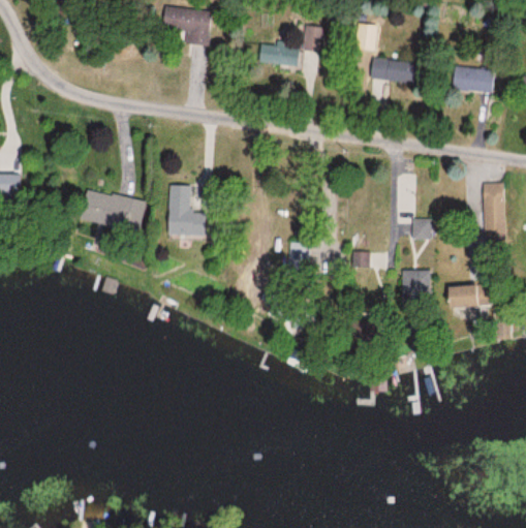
[(210,45),(213,9),(165,6),(163,28),(192,30),(191,43),(210,45)]
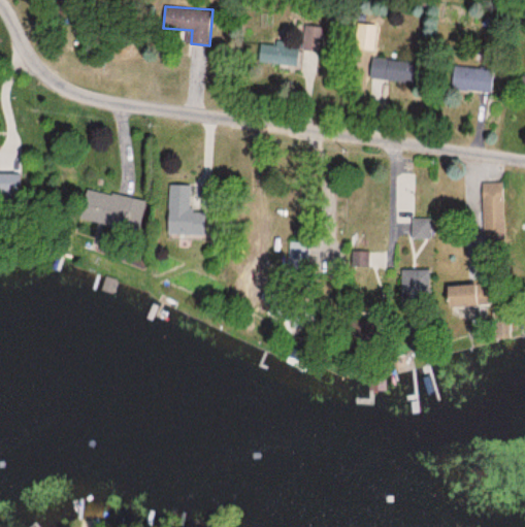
[(304,48),(324,52),(328,28),(308,24),(304,48)]
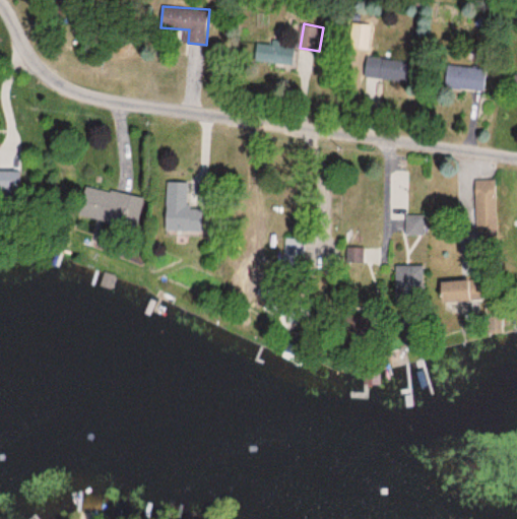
[(295,64),(295,44),(257,44),(257,64),(295,64)]
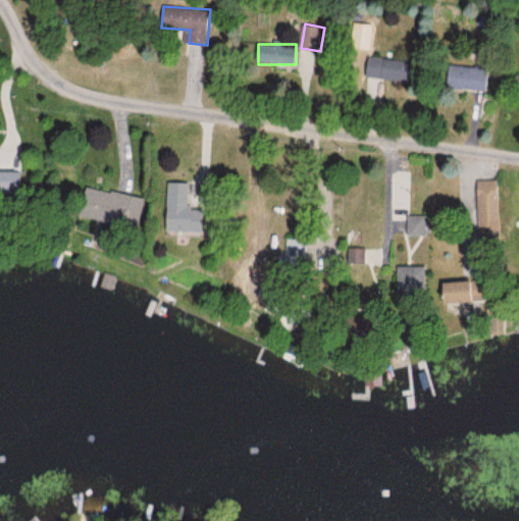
[(368,77),(382,77),(381,91),(395,91),(395,83),(411,83),(412,59),(368,58),(368,77)]
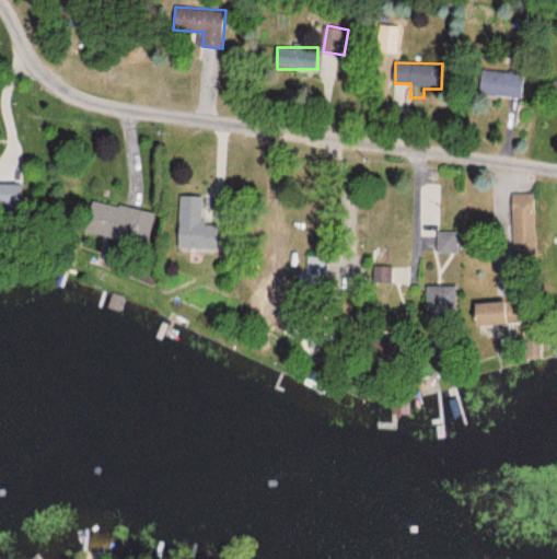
[(524,97),(528,74),(484,69),(480,92),(524,97)]
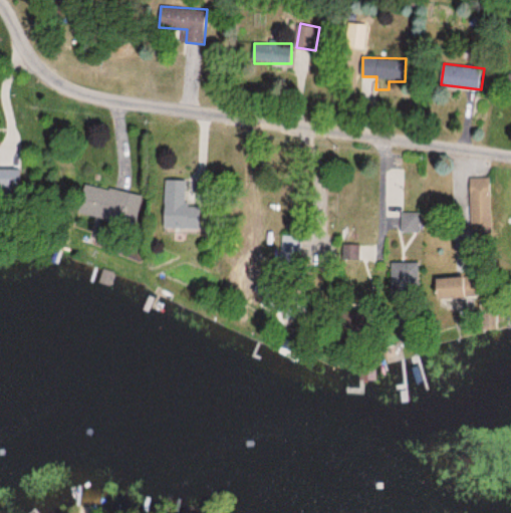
[(186,181),(165,180),(162,227),(197,229),(199,207),(185,207),(186,181)]
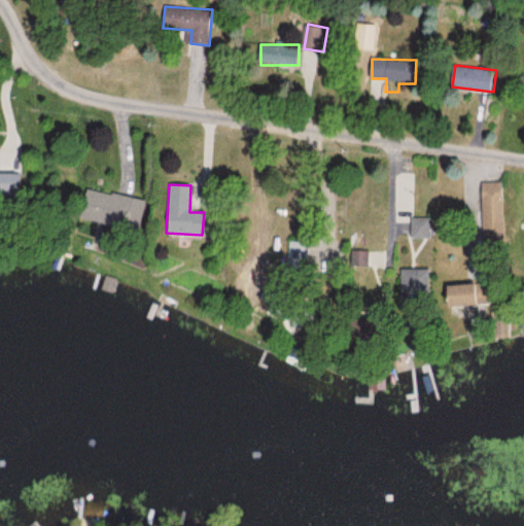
[(139,232),(145,201),(85,187),(78,218),(139,232)]
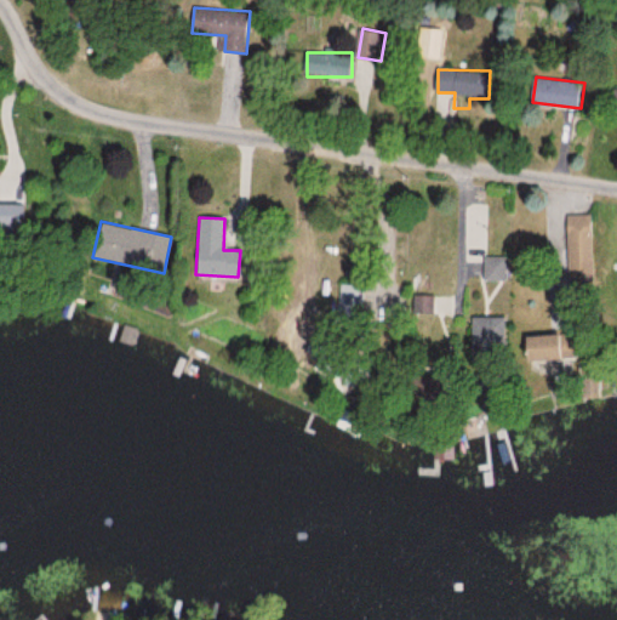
[(436,295),(416,295),(416,320),(436,320),(436,295)]
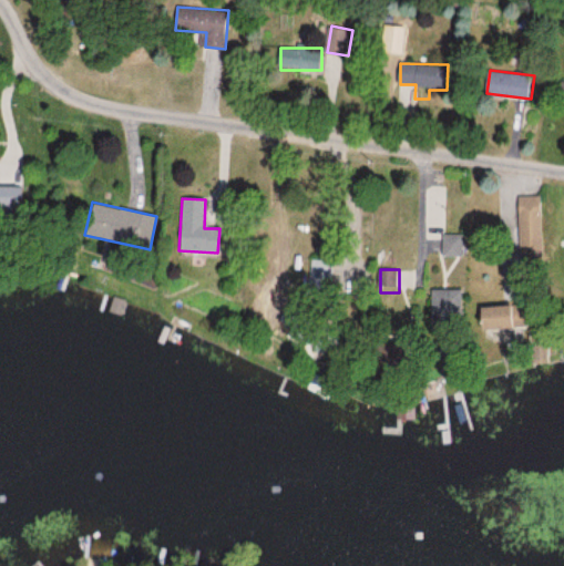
[(479,308),(480,330),(509,328),(508,306),(479,308)]
